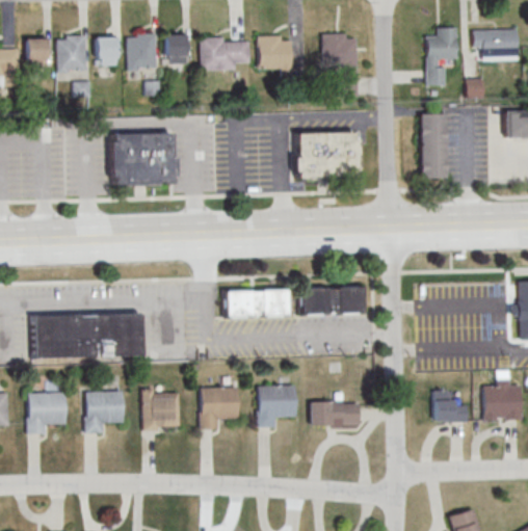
[(426,37),(427,86),(446,86),(446,68),(438,68),(438,59),(458,58),(457,28),(437,28),(437,36),(426,37)]
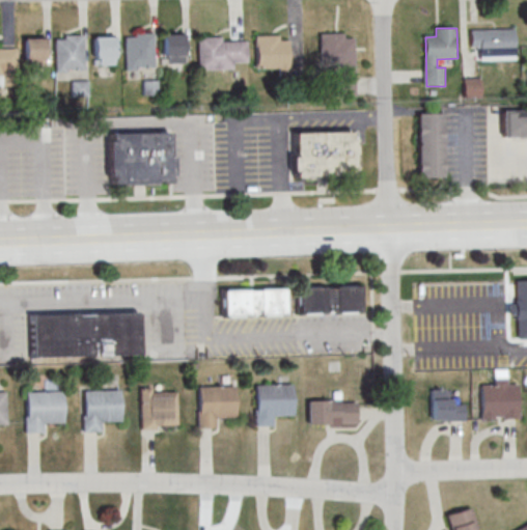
[(472,31),(472,48),(481,48),(481,53),(517,52),(517,30),(472,31)]
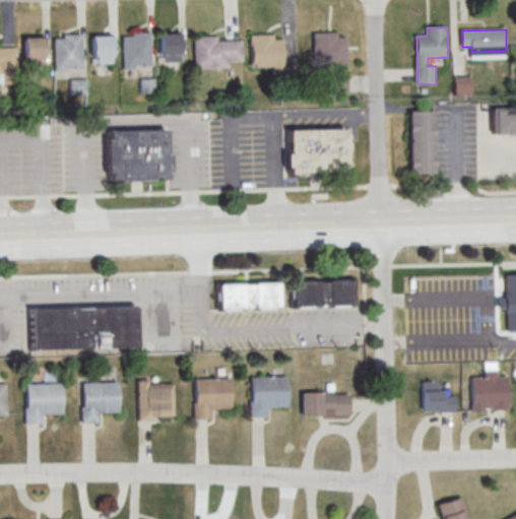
[(125,37),(125,67),(152,66),(152,33),(134,34),(134,37),(125,37)]
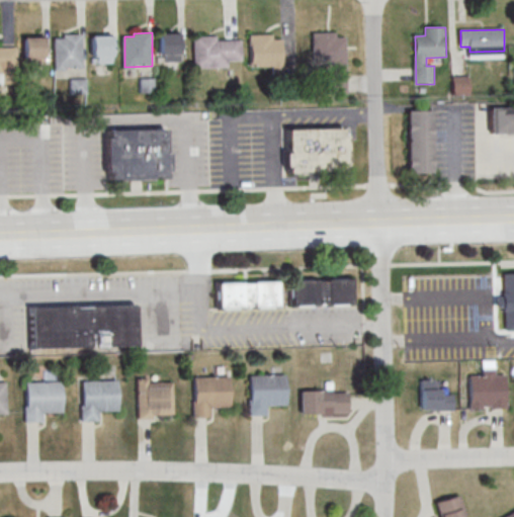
[(346,37),(348,94),(329,94),(328,66),(315,66),(314,33),(337,32),(337,38),(346,37)]
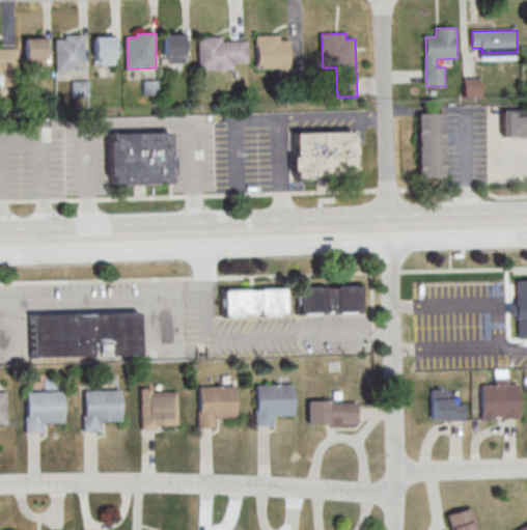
[(165,34),(165,64),(188,64),(188,34),(165,34)]
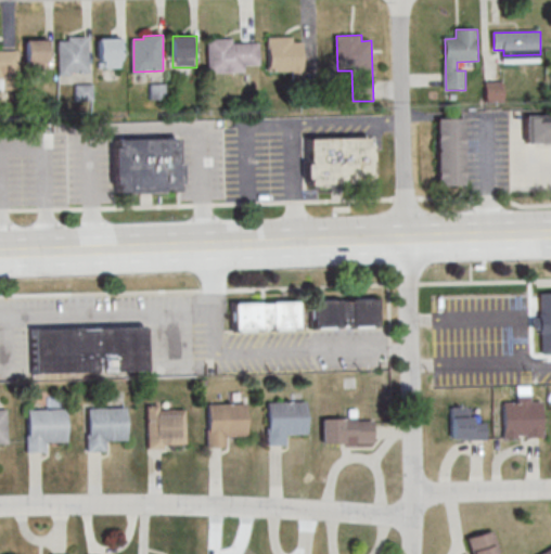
[(60,41),(61,73),(90,73),(89,37),(69,37),(69,41),(60,41)]
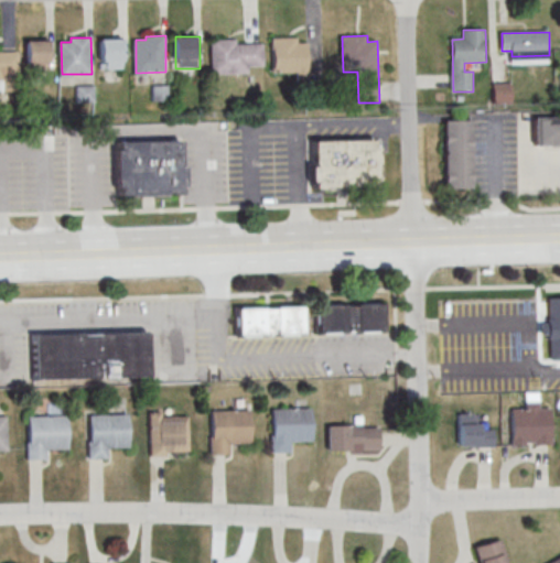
[(127,39),(103,39),(103,69),(127,69),(127,39)]
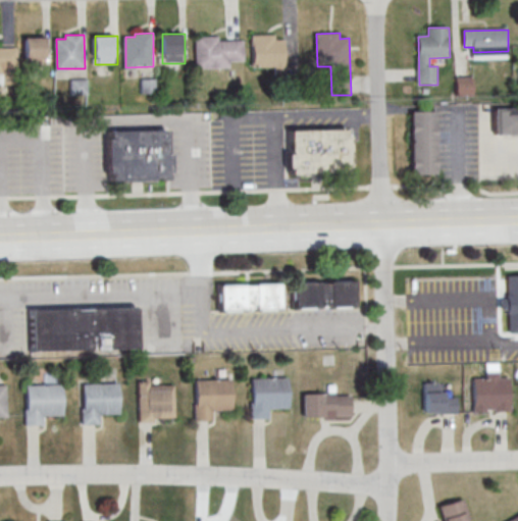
[(254,67),(287,67),(287,36),(254,36),(254,67)]
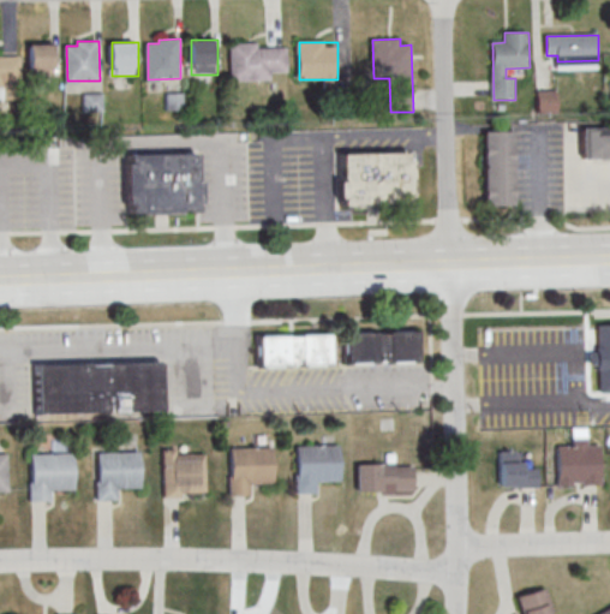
[(288,48),(288,72),(271,73),(273,81),(233,82),(232,43),(259,43),(259,49),(288,48)]
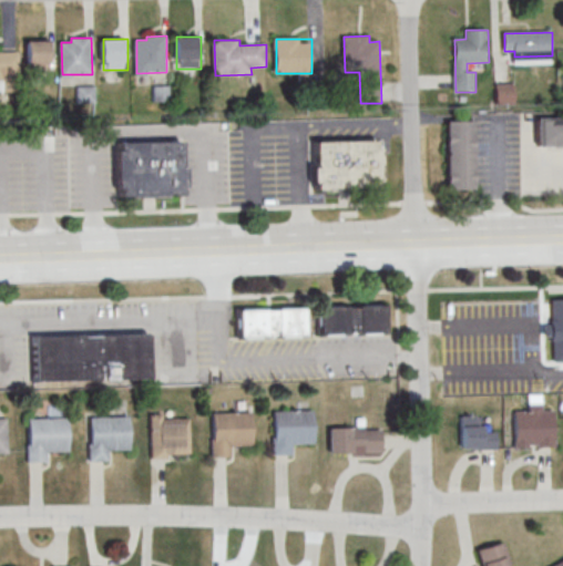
[(30,71),(51,71),(51,42),(30,42),(30,71)]
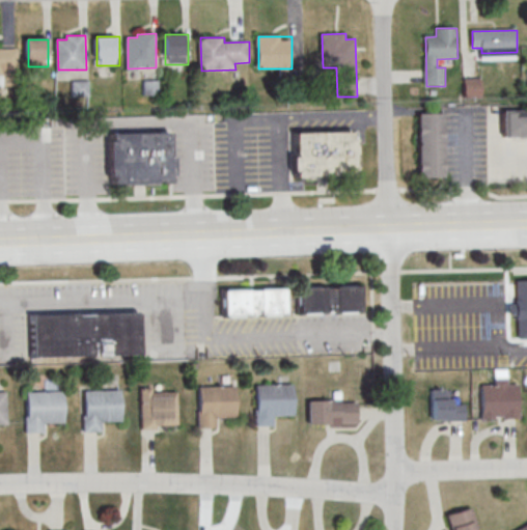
[(0,86),(20,86),(19,49),(0,49),(0,86)]
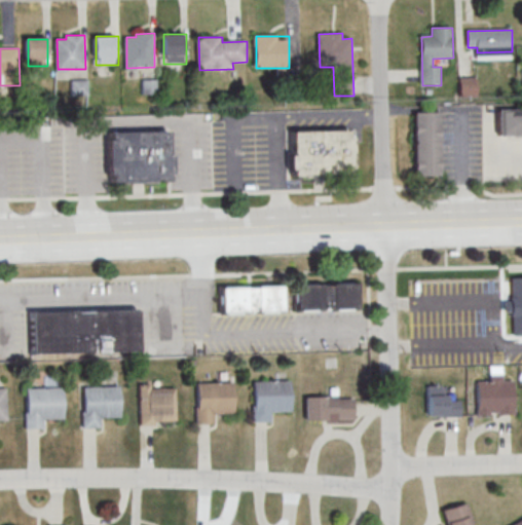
[(462,79),(462,96),(479,96),(479,79),(462,79)]
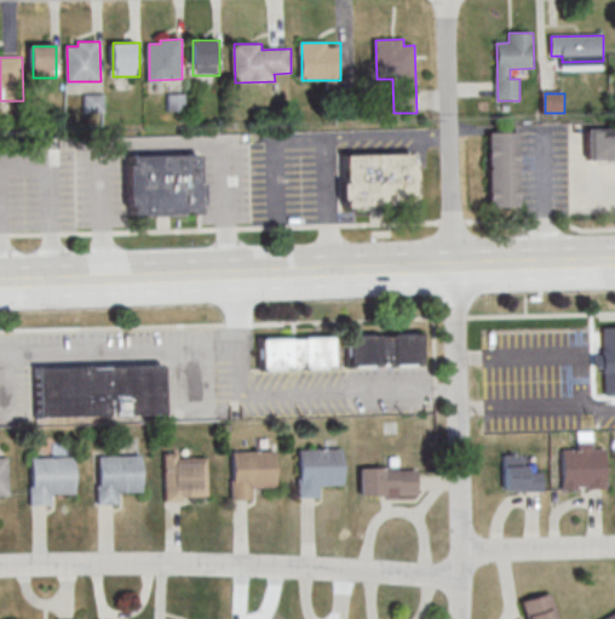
[(592,162),(614,161),(614,129),(591,130),(592,162)]
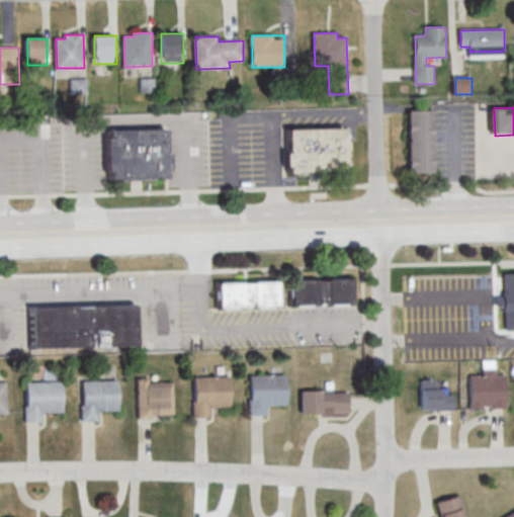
[(409,111),(433,111),(435,173),(410,174),(409,111)]
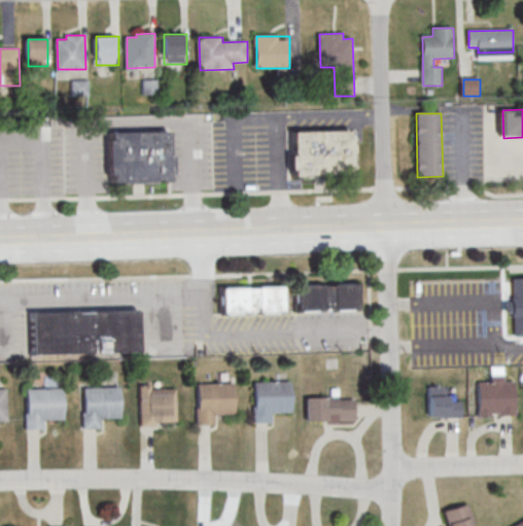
[(355,131),(291,132),(292,179),(355,178),(355,131)]
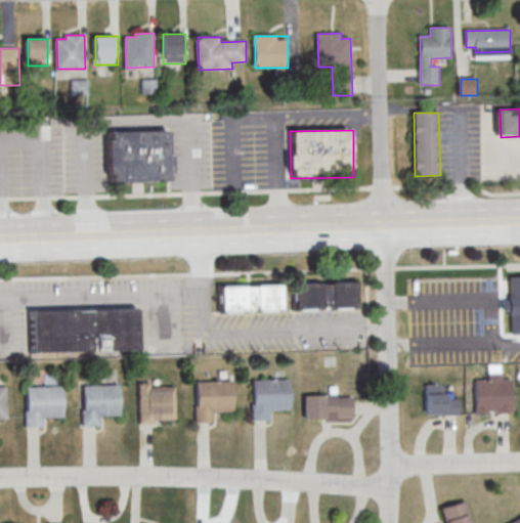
[(110,184),(173,183),(172,131),(109,132),(110,184)]
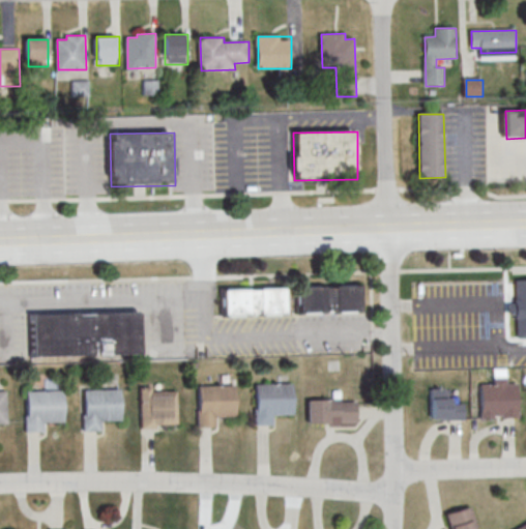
[(300,287),(300,314),(363,314),(363,287),(300,287)]
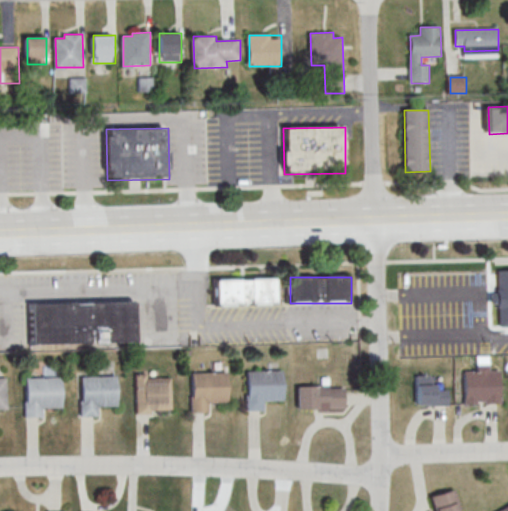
[(277,279),(216,279),(216,306),(277,306),(277,279)]
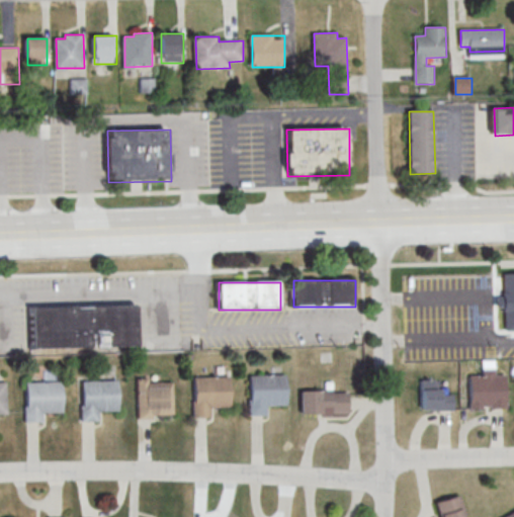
[(138,306),(30,307),(31,349),(139,348),(138,306)]
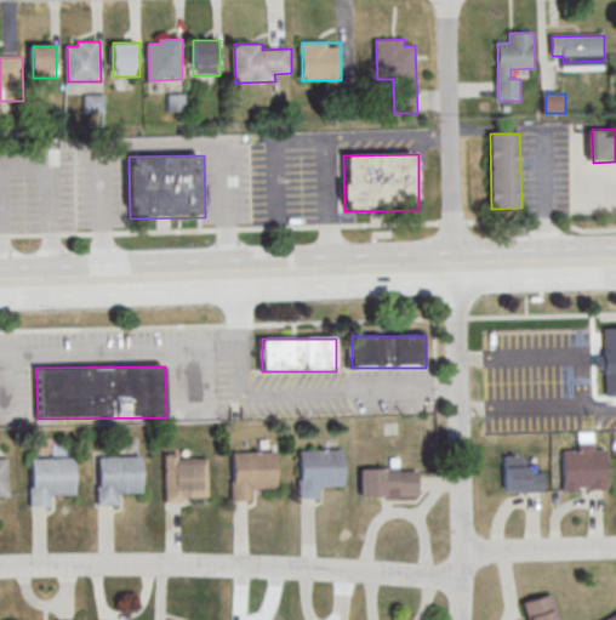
[(610,447),(565,448),(566,493),(611,491),(610,447)]
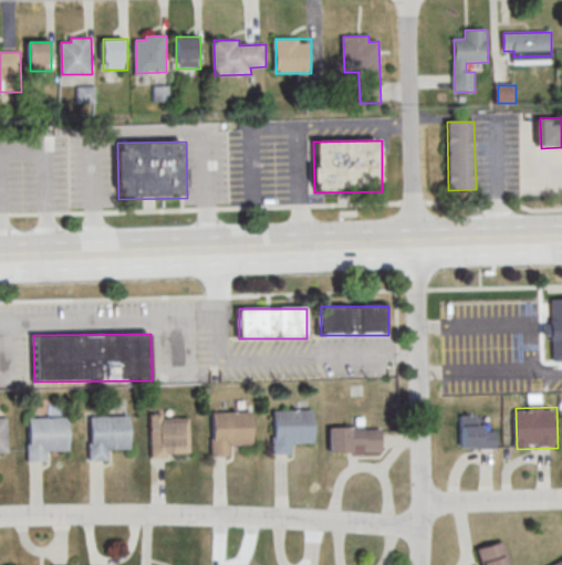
[(276,410),(315,409),(316,445),(294,445),(294,454),(274,456),(273,437),(276,437),(276,410)]
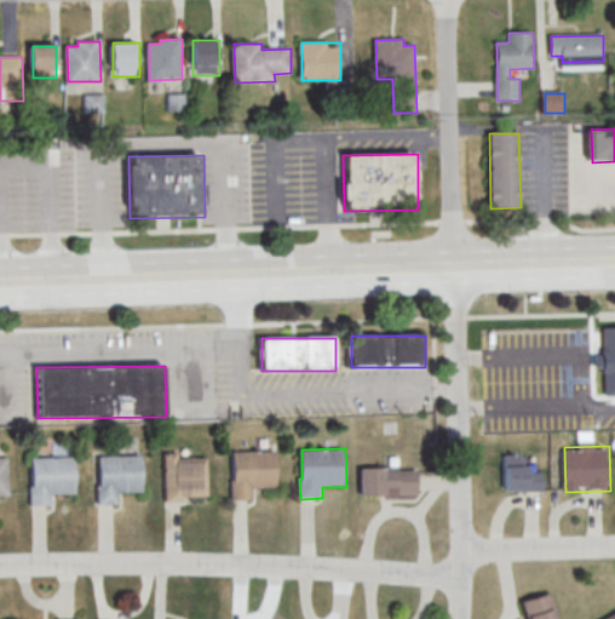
[(234,452),(277,451),(279,489),(254,489),(254,500),(233,502),(233,481),(234,481),(234,452)]
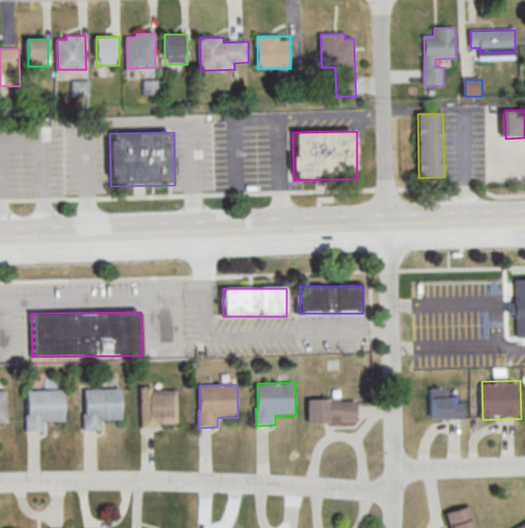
[(181,428),(181,386),(143,386),(143,428),(181,428)]
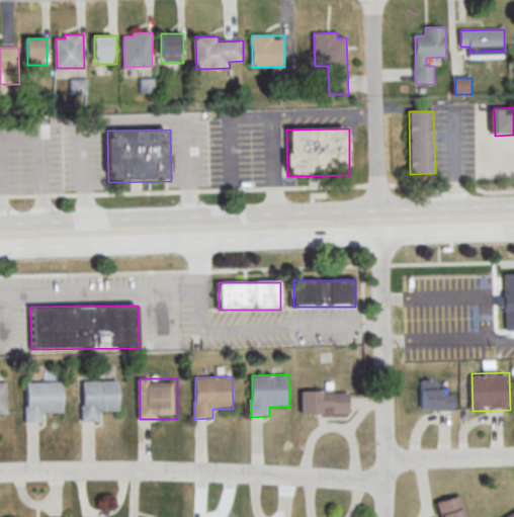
[(84,381),(120,380),(121,412),(101,413),(101,422),(83,423),(82,406),(84,406),(84,381)]
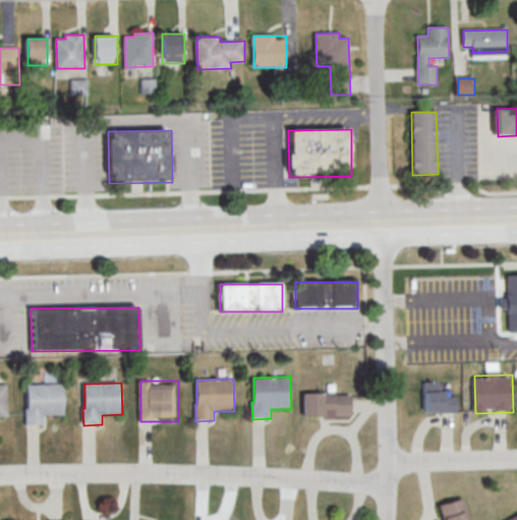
[(426,414),(458,414),(458,394),(444,394),(444,383),(426,383),(426,414)]
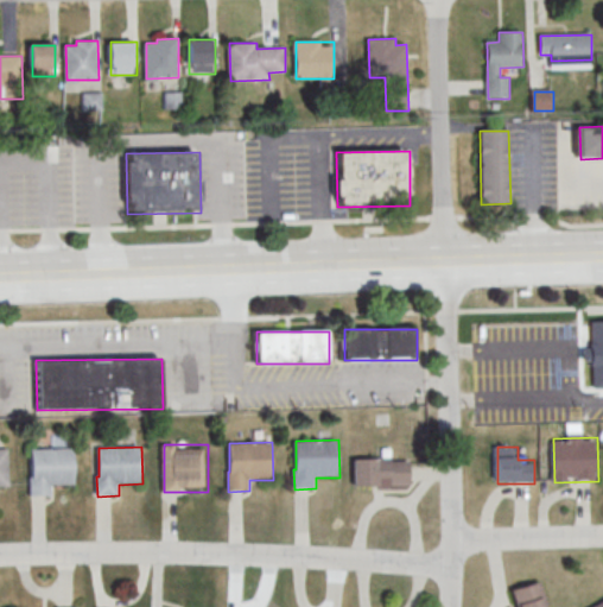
[(32,449),(75,448),(76,486),(52,486),(54,497),(31,498),(31,478),(33,478),(32,449)]
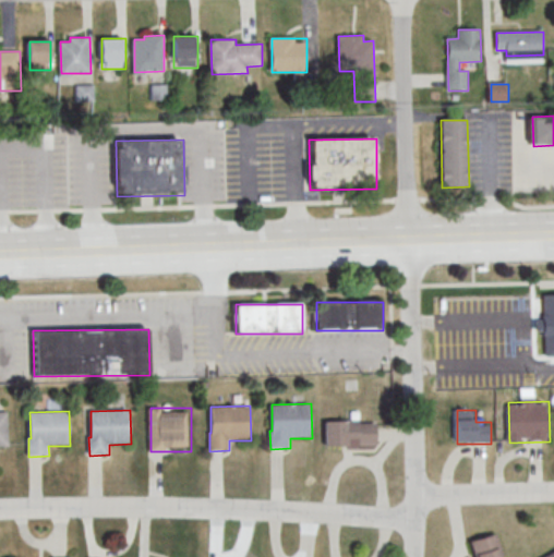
[(0,413),(10,413),(11,447),(0,447),(0,413)]
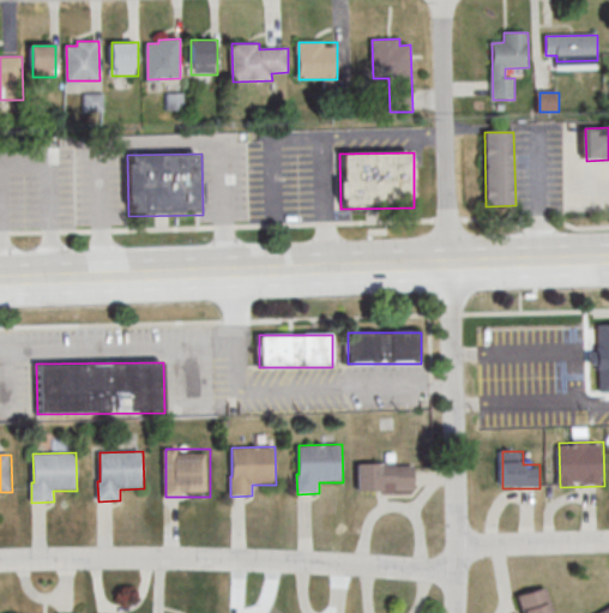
[(416,463),(360,463),(360,493),(416,493),(416,463)]
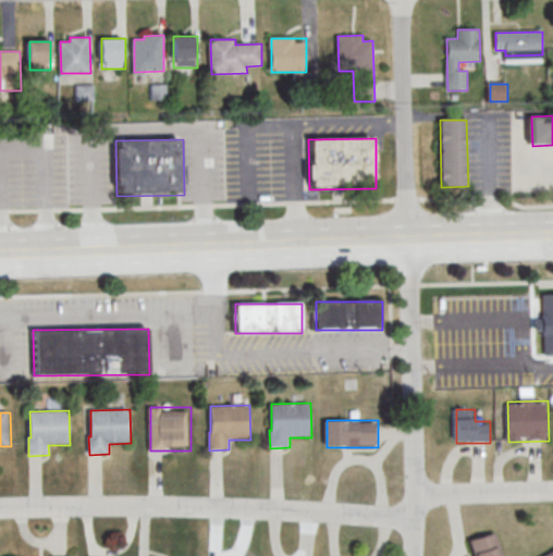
[(503,555),(496,533),(471,541),(476,555),(503,555)]
